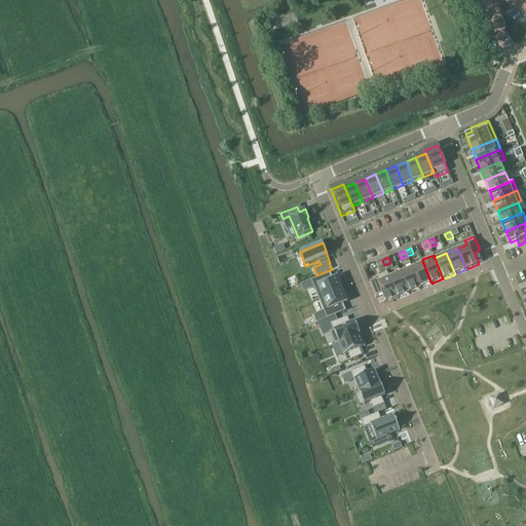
[(382,260),(376,262),(378,268),(384,265),(382,260)]
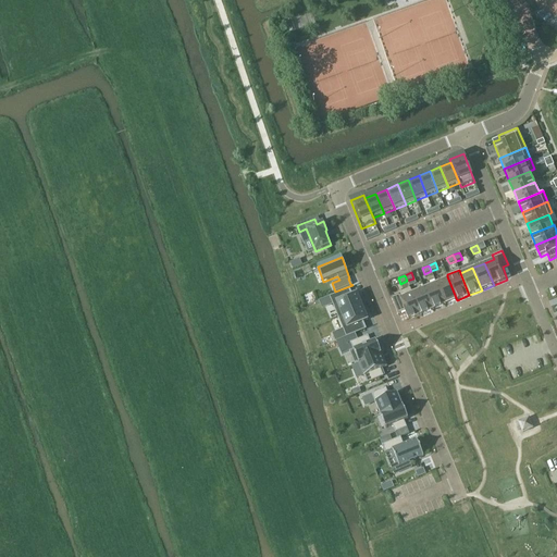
[(447,276),(435,281),(436,283),(445,305),(457,300),(447,276)]
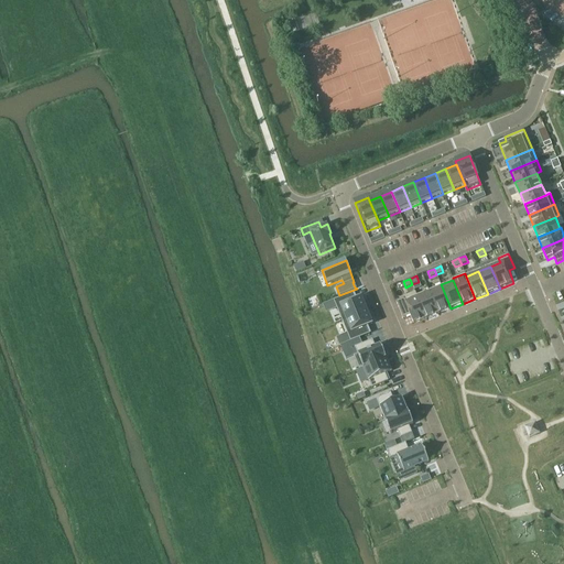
[(442,286),(430,292),(438,314),(451,308),(442,286)]
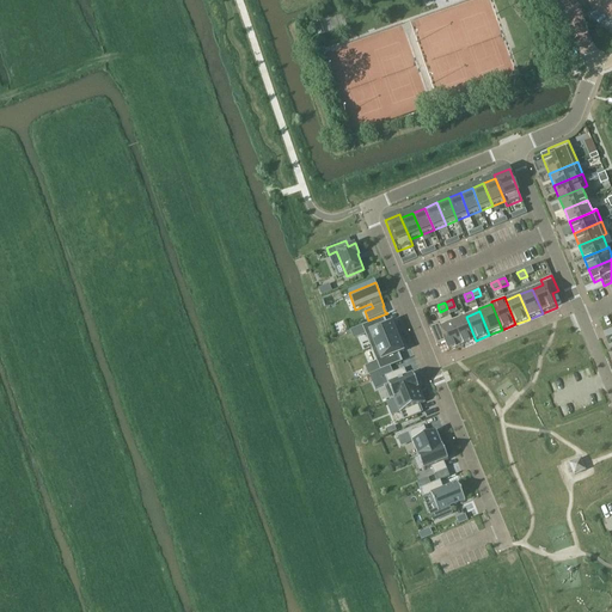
[(383,317),(352,331),(354,338),(366,334),(372,348),(398,337),(392,323),(386,325),(383,317)]
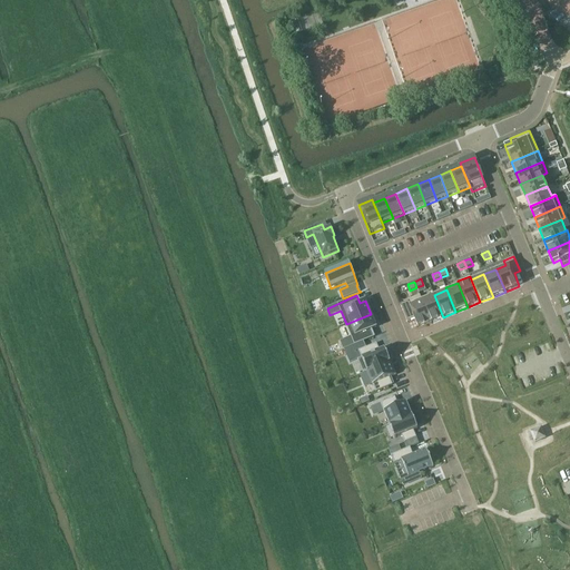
[(434,295),(422,300),(431,323),(443,317),(434,295)]
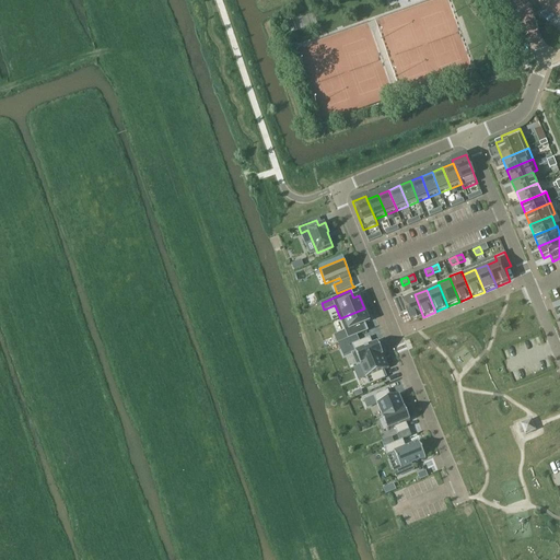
[(401,295),(393,299),(400,316),(408,314),(411,322),(423,317),(415,294),(403,300),(401,295)]
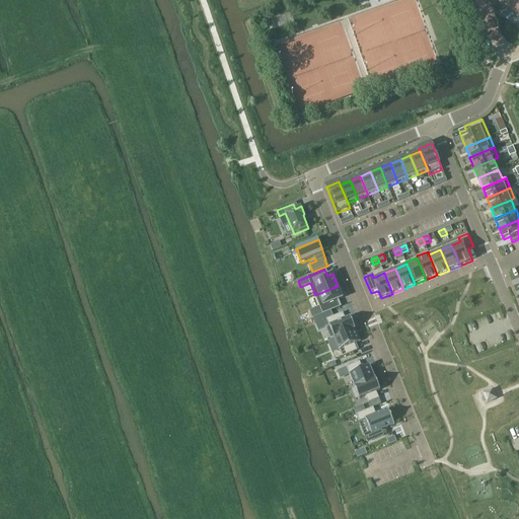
[(320,307),(310,311),(313,318),(341,307),(338,300),(343,298),(338,286),(315,295),(320,307)]
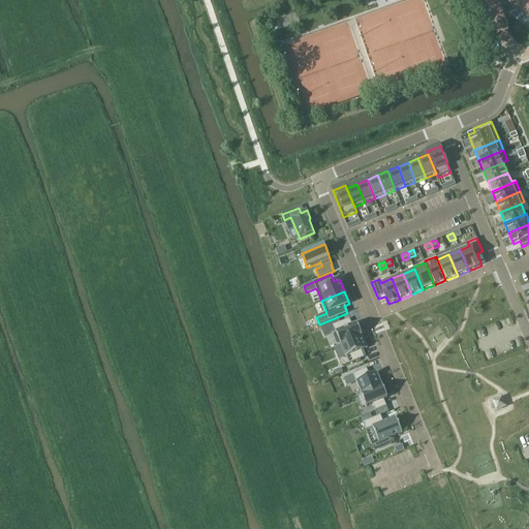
[(335,332),(332,333),(337,346),(341,345),(363,336),(356,322),(352,324),(349,318),(333,325),(335,332)]
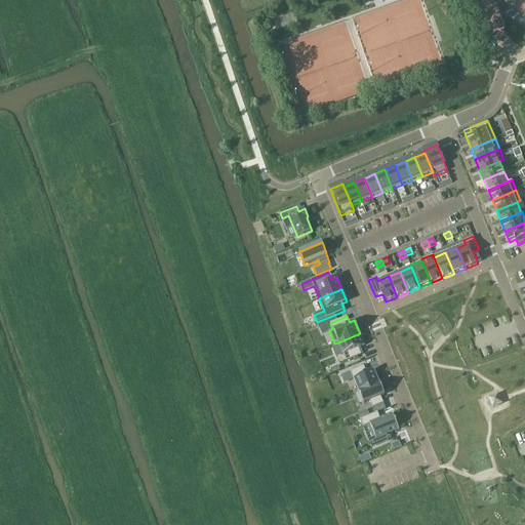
[(360,333),(338,342),(342,354),(344,354),(347,361),(362,355),(359,347),(364,345),(360,333)]
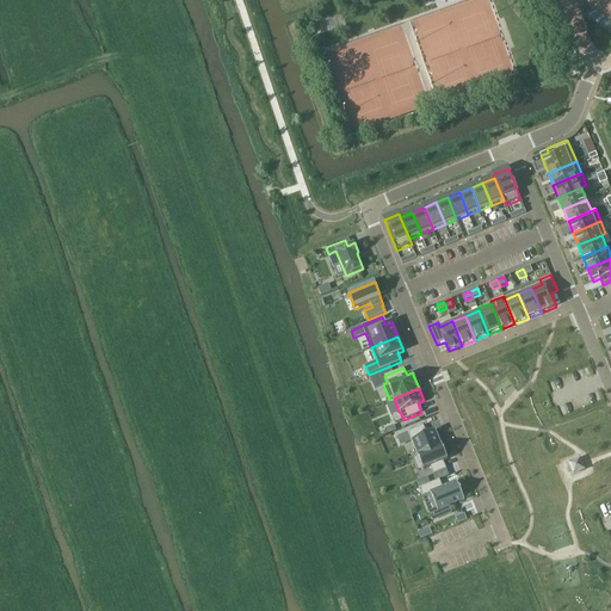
[(424,426),(408,432),(418,455),(442,445),(437,431),(427,434),(424,426)]
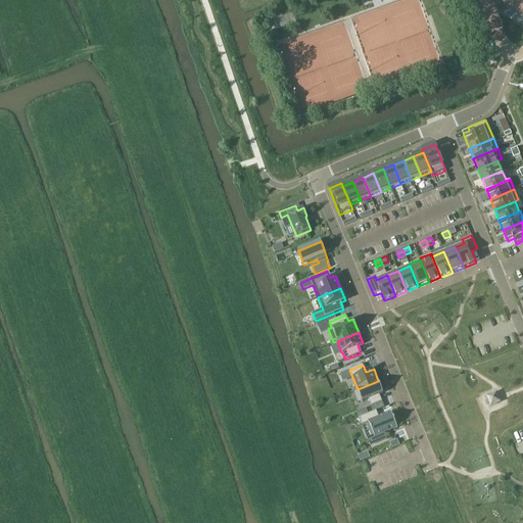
[(378,381),(358,389),(363,400),(369,398),(371,406),(382,400),(379,394),(383,392),(378,381)]
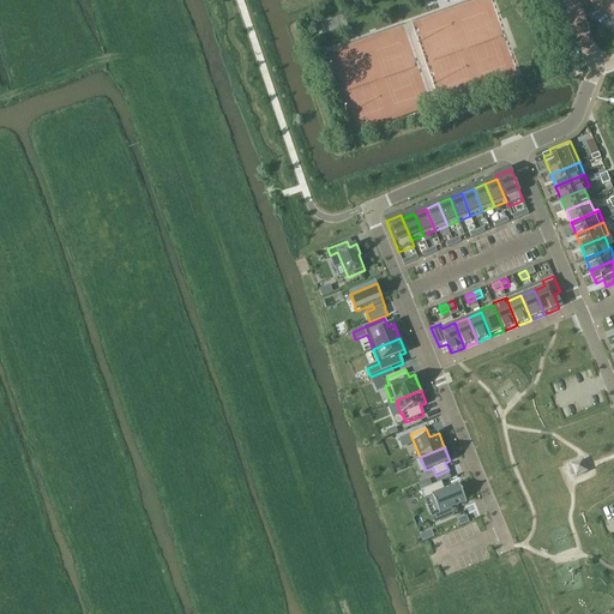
[(583,461),(571,465),(577,477),(589,473),(583,461)]
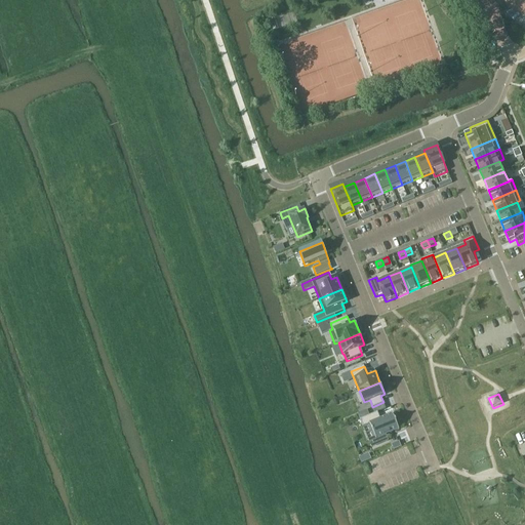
[(377,412),(361,419),(363,426),(370,423),(376,439),(399,430),(392,414),(380,418),(377,412)]
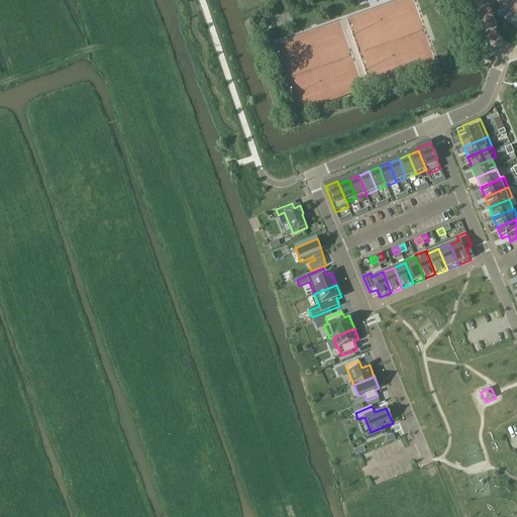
[(366,452),(364,446),(354,450),(356,456),(366,452)]
